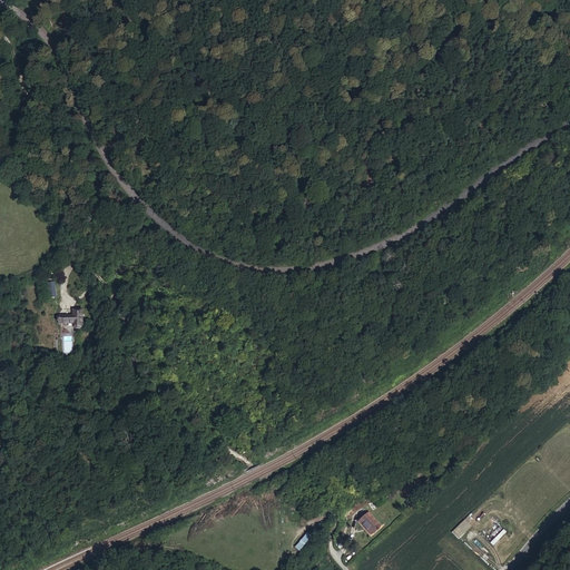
[(38,282),(28,283),(31,296),(40,294),(38,282)]
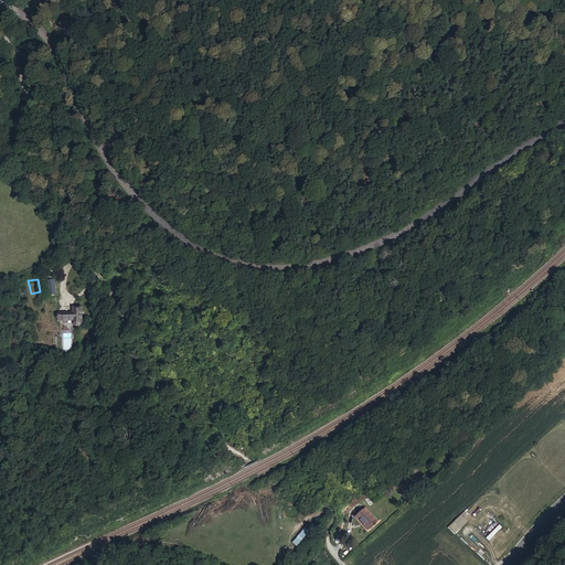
[(57,318),(71,318),(72,321),(74,324),(78,324),(82,321),(81,305),(71,305),(71,310),(57,310),(57,318)]
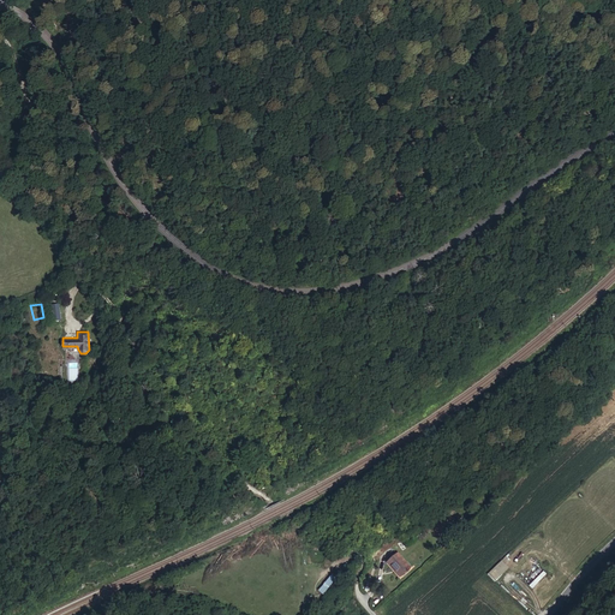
[(395,553),(384,562),(398,577),(408,567),(395,553)]
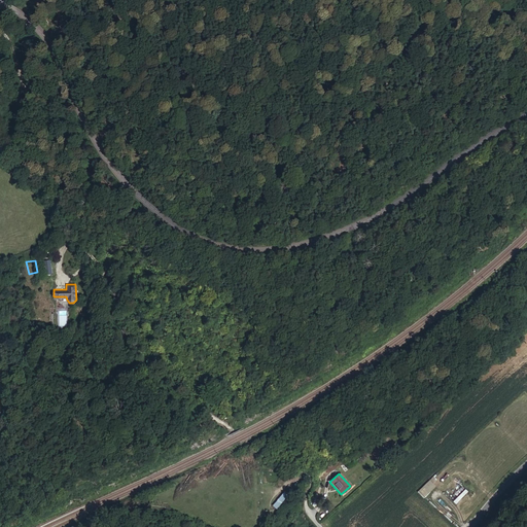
[(456,492),(459,495),(453,501),(456,504),(467,492),(461,486),(456,492)]
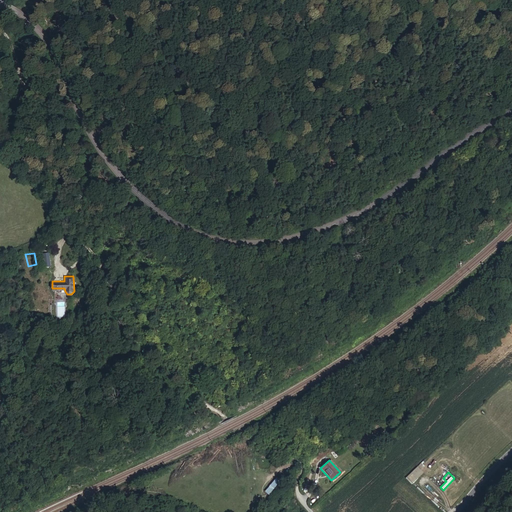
[(269,495),(275,488),(271,484),(264,491),(269,495)]
